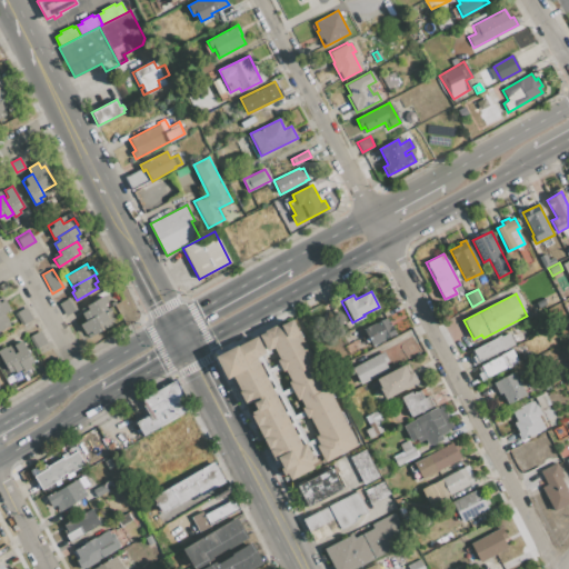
[(108,302),(105,305),(107,309),(103,311),(87,321),(82,313),(89,310),(86,306),(103,296),(108,302)]
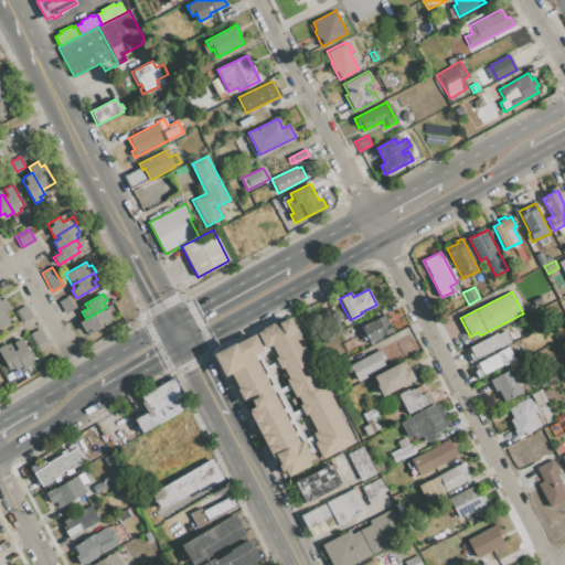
[(59,301),(70,296),(76,307),(65,313),(59,301)]
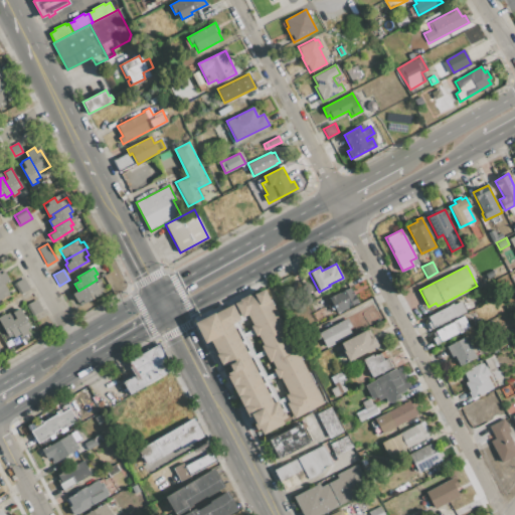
[(420,270),(424,276),(414,283),(410,278),(420,270)]
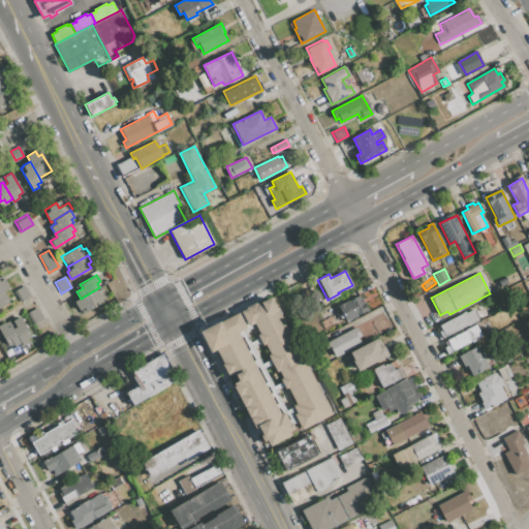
[(500,287),(497,281),(505,277),(508,283),(500,287)]
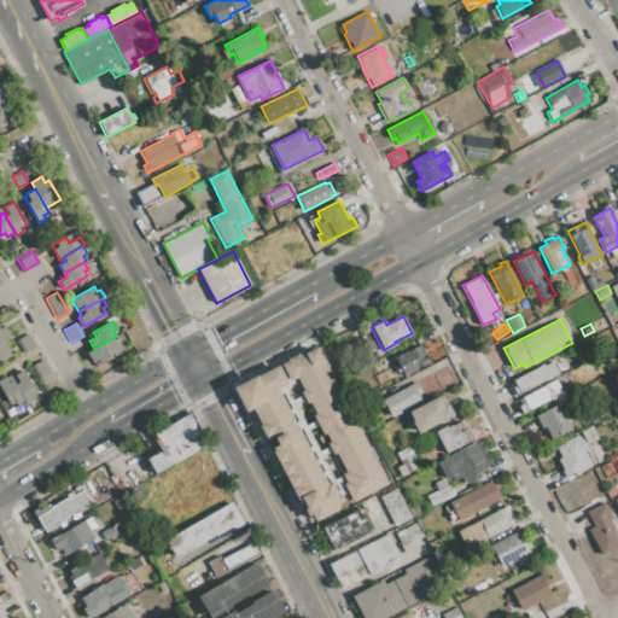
[(0,342),(5,339),(11,336),(5,326),(0,328),(0,342)]
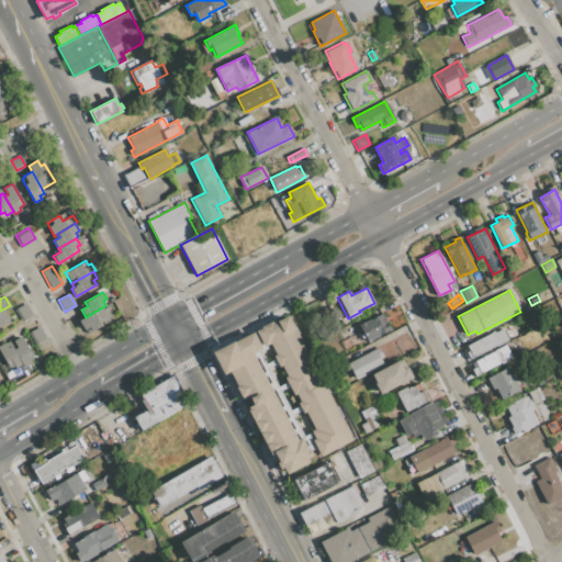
[(22,323),(14,310),(25,303),(33,315),(22,323)]
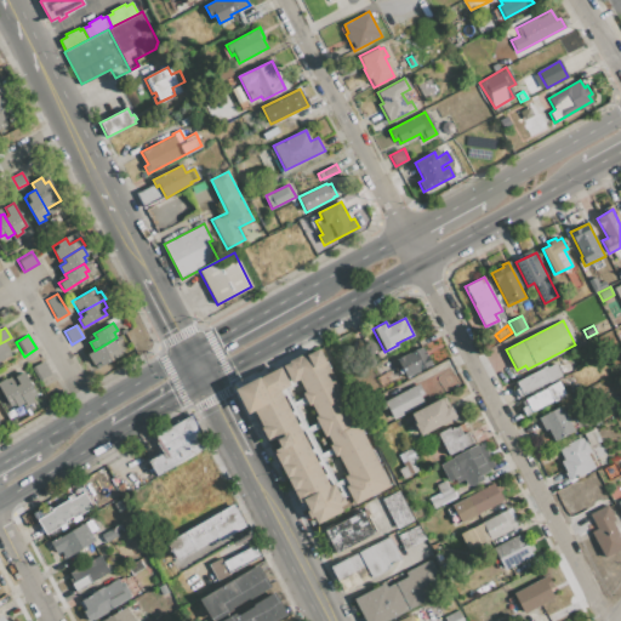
[(113,340),(95,351),(87,354),(96,369),(121,354),(113,340)]
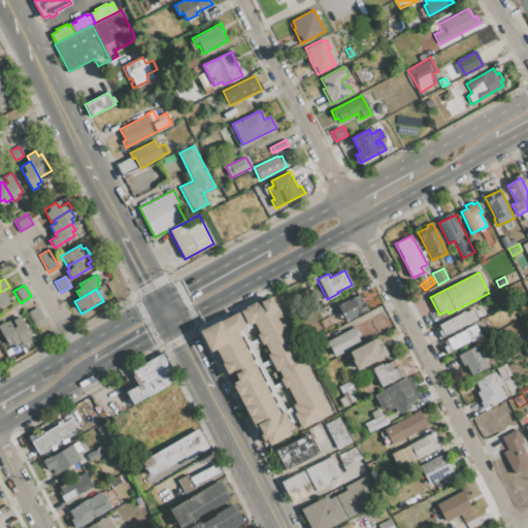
[(0,292),(4,290),(8,297),(6,298),(9,302),(0,307),(0,292)]
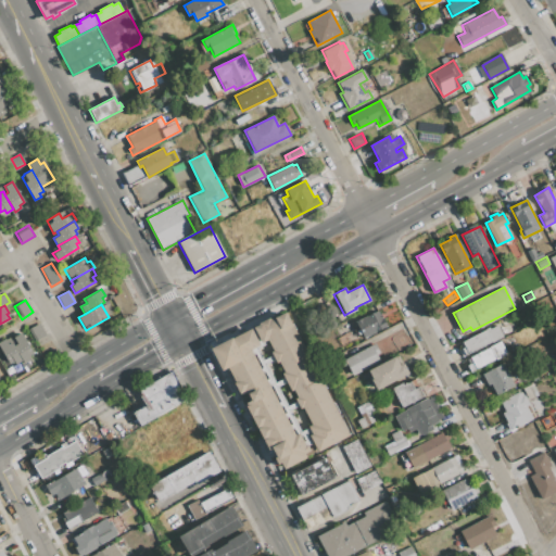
[(364,338),(355,323),(377,311),(386,327),(364,338)]
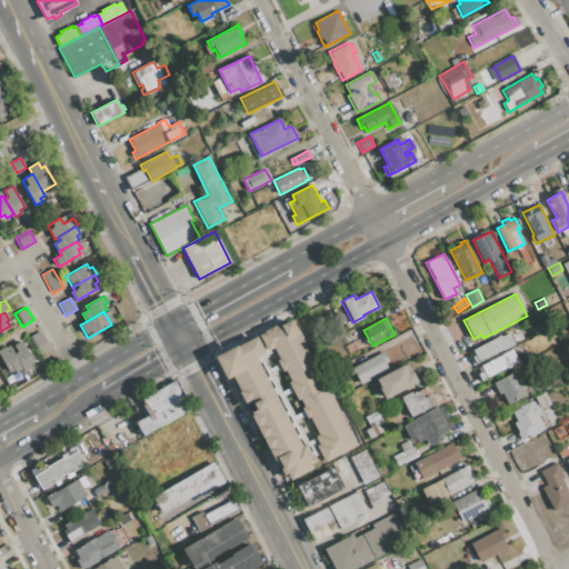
[(285,370),(282,371),(277,360),(279,359),(273,348),(268,350),(260,335),(266,332),(265,330),(275,326),(276,327),(282,323),(283,325),(292,320),(316,365),(312,367),(325,390),(328,388),(349,429),(357,446),(325,462),(317,447),(320,445),(316,437),(319,435),(310,418),(307,419),(301,409),(305,407),(300,399),(298,400),(289,382),(291,381),(285,370)]
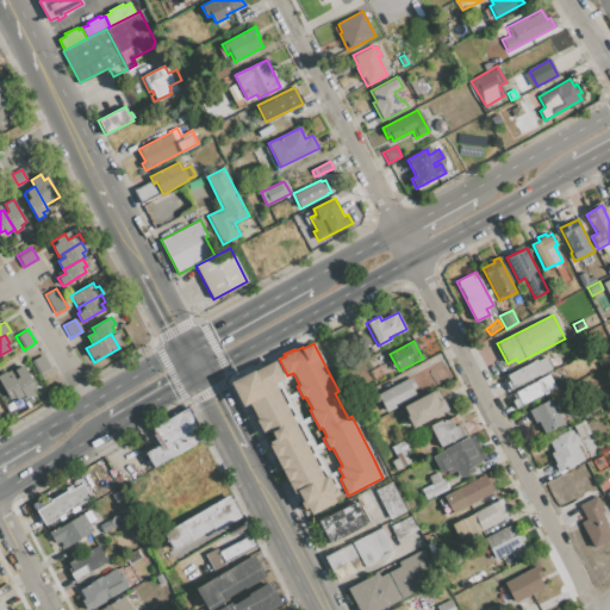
[(50,368),(37,375),(30,362),(42,355),(50,368)]
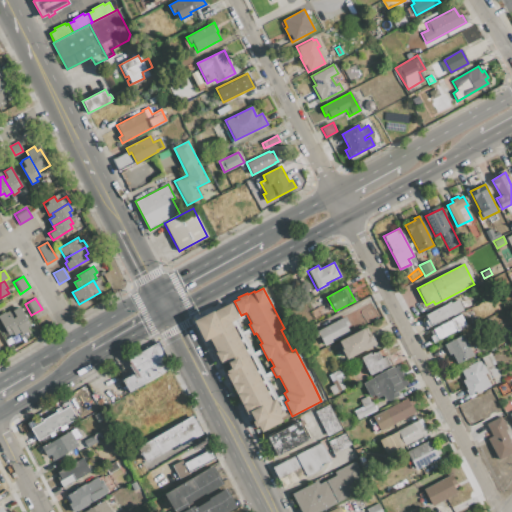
[(464,309),(426,329),(423,322),(427,320),(425,315),(450,302),(451,303),(458,299),(464,309)]
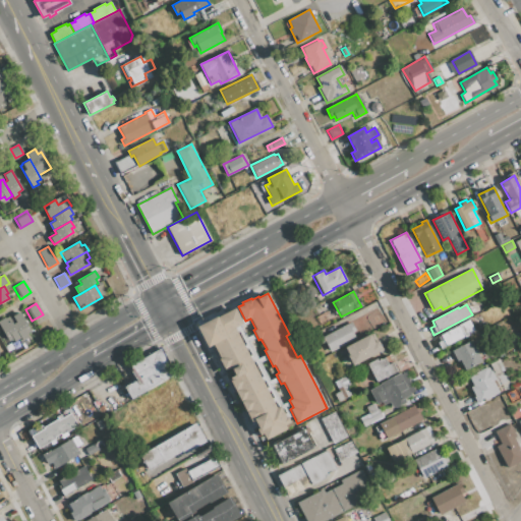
[(275,406),(276,408),(281,405),(286,416),(287,416),(290,423),(285,425),(287,429),(266,441),(263,435),(261,436),(257,428),(259,427),(255,420),(252,422),(247,413),(248,412),(248,410),(246,411),(242,402),(243,402),(242,400),(241,400),(236,391),(237,391),(237,390),(235,391),(231,382),(232,381),(231,378),(235,375),(231,366),(225,370),(219,359),(221,358),(214,345),(208,348),(206,343),(197,327),(235,307),(243,323),(234,328),(275,406)]
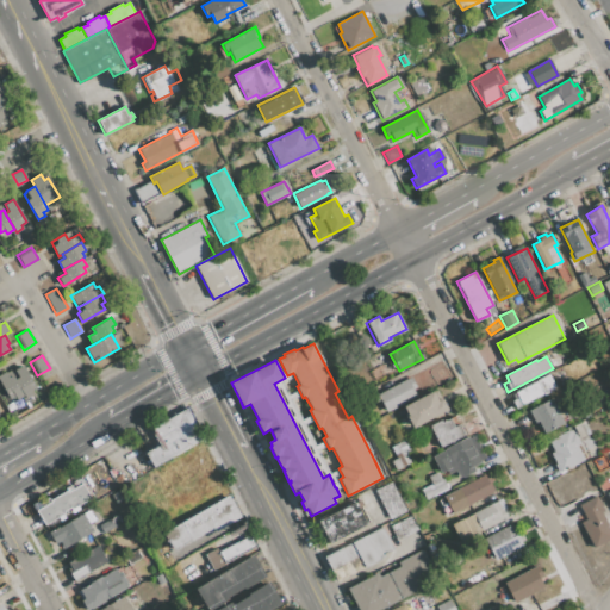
[(14,379),(24,396),(26,398),(33,393),(31,391),(36,388),(23,366),(14,371),(19,378),(14,379)]
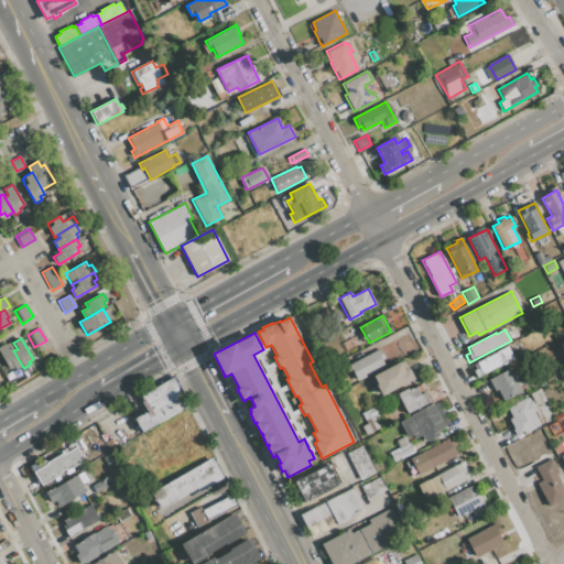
[(9,368),(0,351),(0,346),(6,344),(10,350),(12,348),(13,350),(22,366),(15,370),(13,366),(9,368)]
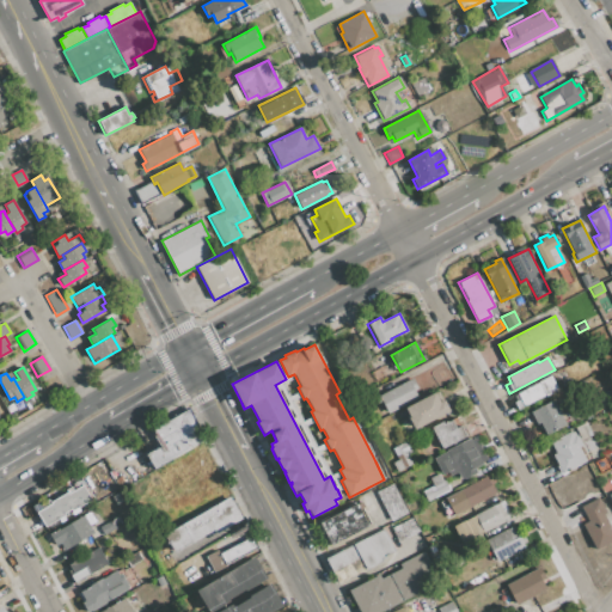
[(546,396),(518,410),(514,403),(520,399),(518,393),(539,383),(539,381),(551,375),(560,391),(548,398),(546,396)]
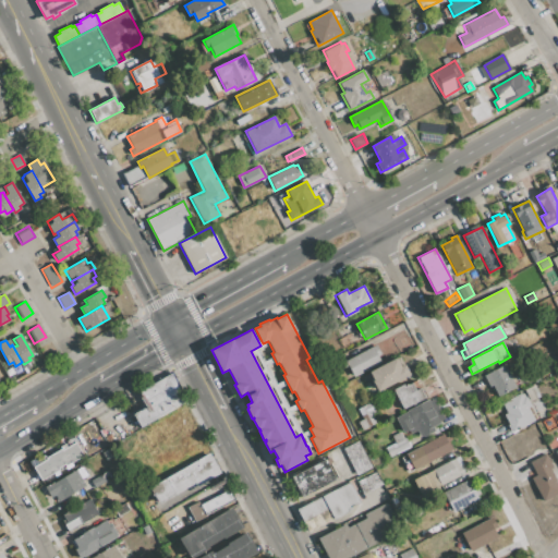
[(346,361),(376,346),(381,354),(377,356),(381,363),(353,377),(346,361)]
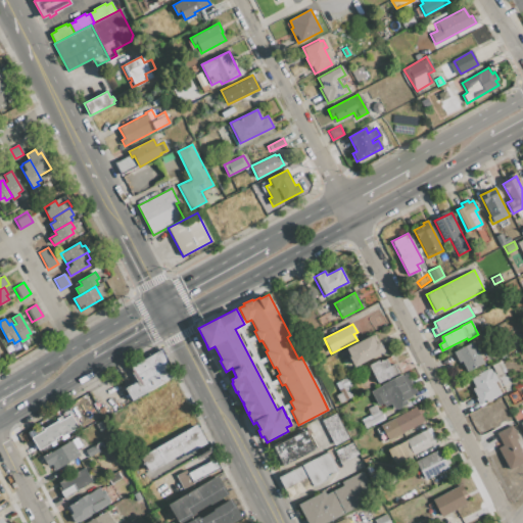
[(381,341),(385,350),(354,367),(349,358),(351,357),(346,348),(372,336),(376,344),(381,341)]
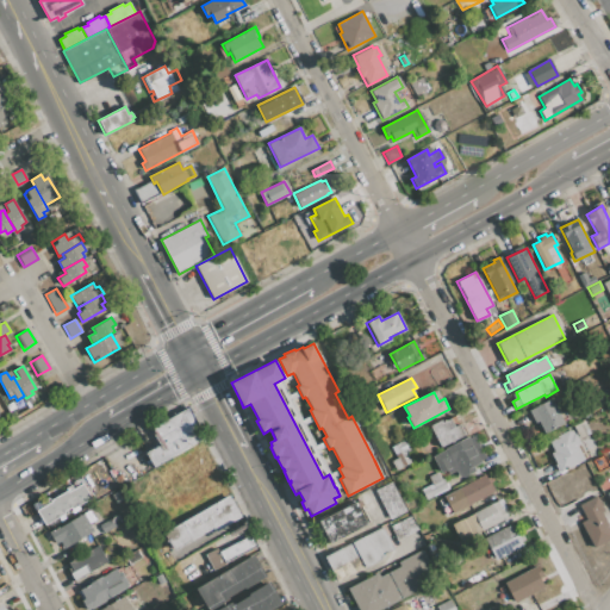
[(537,421),(535,422),(529,410),(551,399),(555,409),(558,408),(565,423),(545,434),(537,421)]
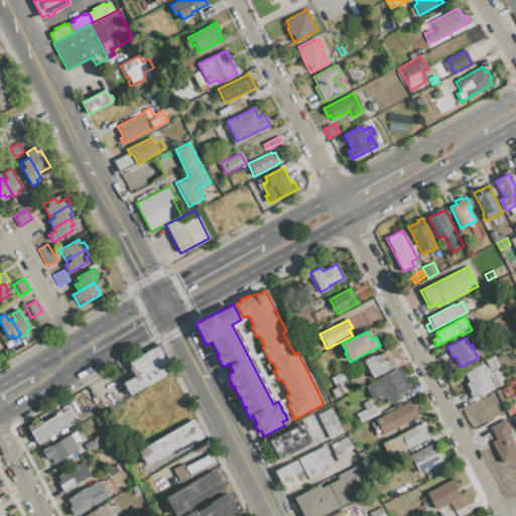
[(130,395),(123,383),(138,375),(130,362),(156,347),(171,372),(130,395)]
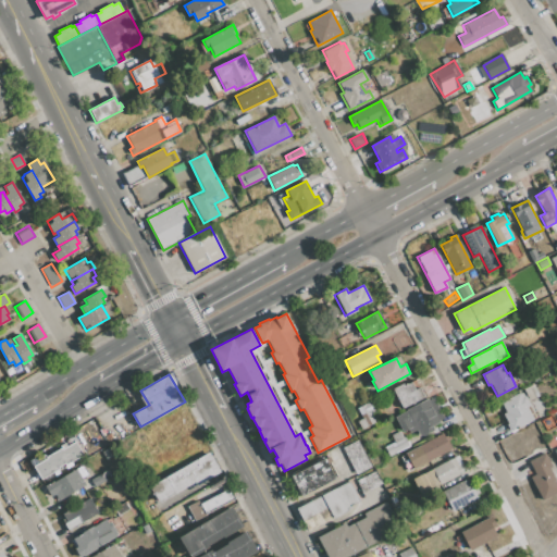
[(401,408),(392,390),(403,384),(404,386),(411,383),(415,391),(419,387),(423,397),(401,408)]
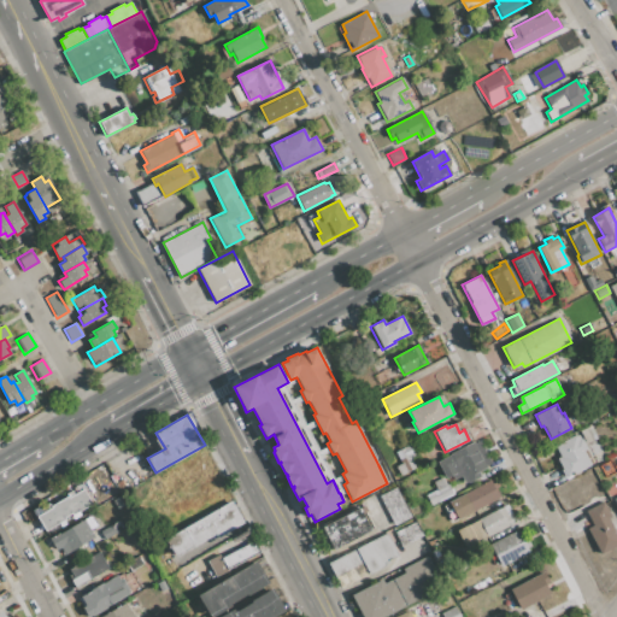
[(586,444),(581,433),(587,429),(593,440),(586,444)]
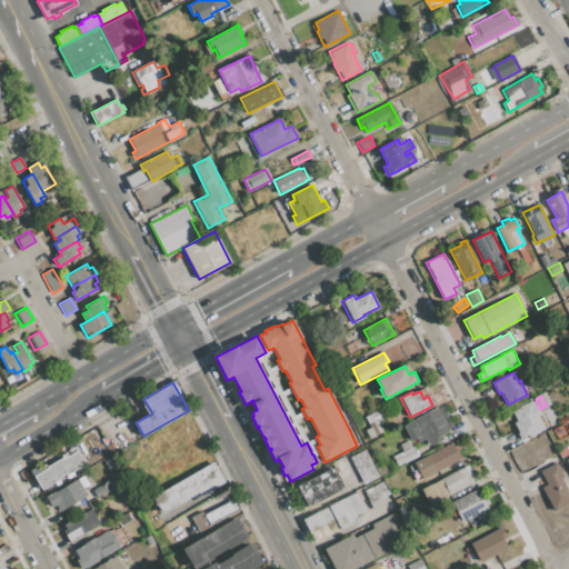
[(541,413),(538,416),(545,428),(522,440),(513,422),(517,421),(511,411),(530,401),(530,403),(532,402),(535,406),(537,405),(541,413)]
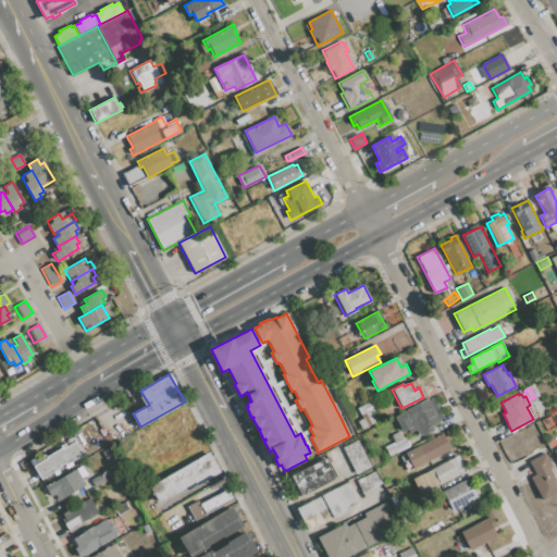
[(410,432),(408,428),(401,432),(395,418),(407,411),(406,410),(428,399),(429,401),(433,399),(443,418),(438,420),(440,422),(432,426),(434,430),(423,435),(422,434),(420,435),(417,429),(410,432)]
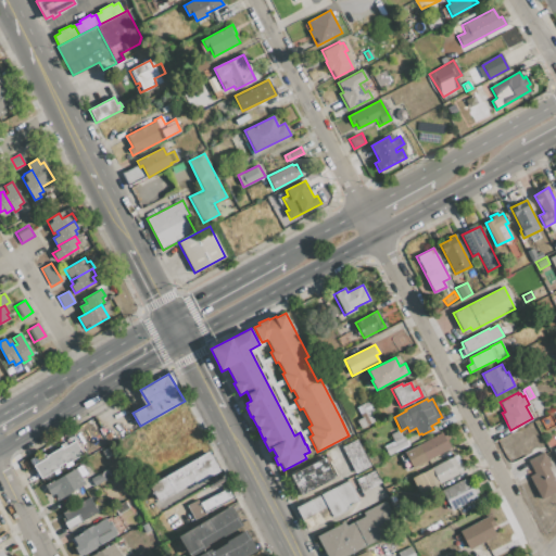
[(361,428),(356,420),(362,417),(356,407),(368,402),(373,409),(369,412),(375,421),(361,428)]
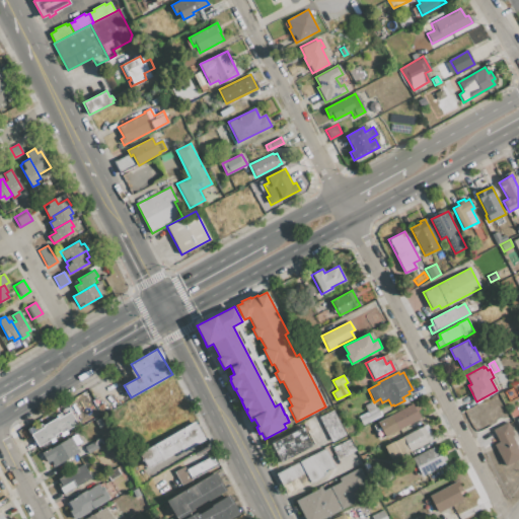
[(375,408),(376,408),(380,416),(362,425),(358,417),(367,412),(364,405),(372,401),(375,408)]
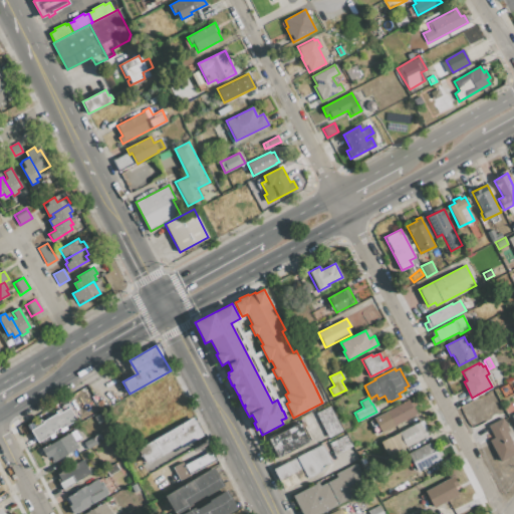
[(100,410),(95,403),(101,399),(106,407),(100,410)]
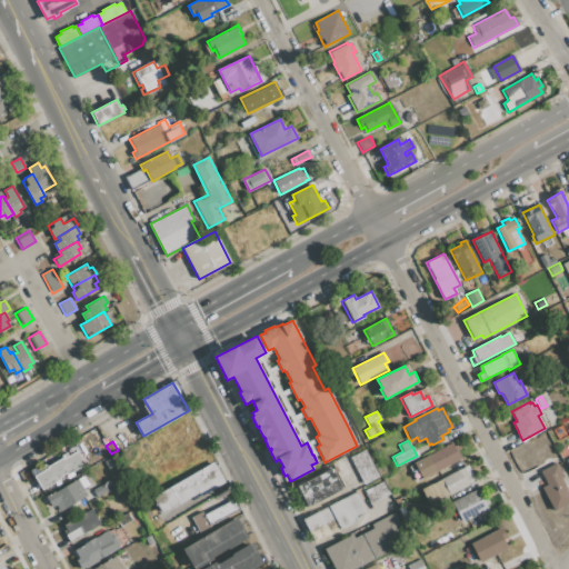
[(422,479),(413,462),(452,442),(461,459),(422,479)]
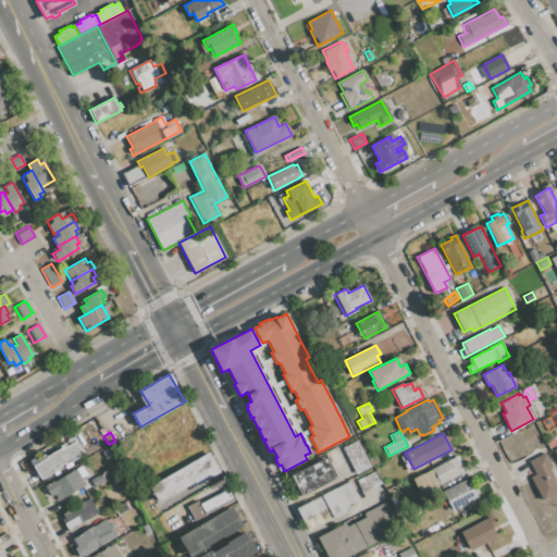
[(358,441),(371,467),(356,474),(343,448),(358,441)]
